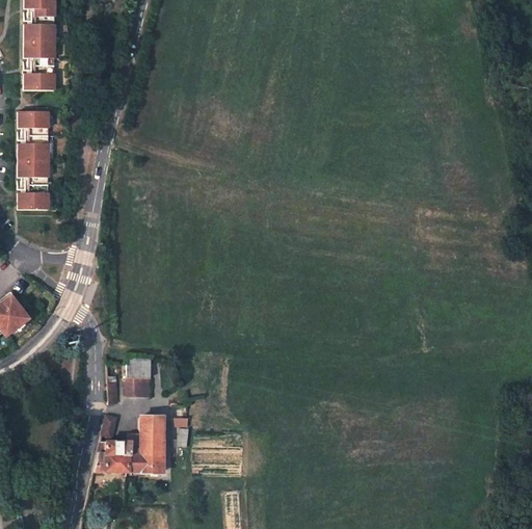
[(52,0),(24,0),(24,8),(41,8),(41,24),(24,24),(24,57),(40,57),(40,72),(24,72),(24,88),(52,89),(52,0)]
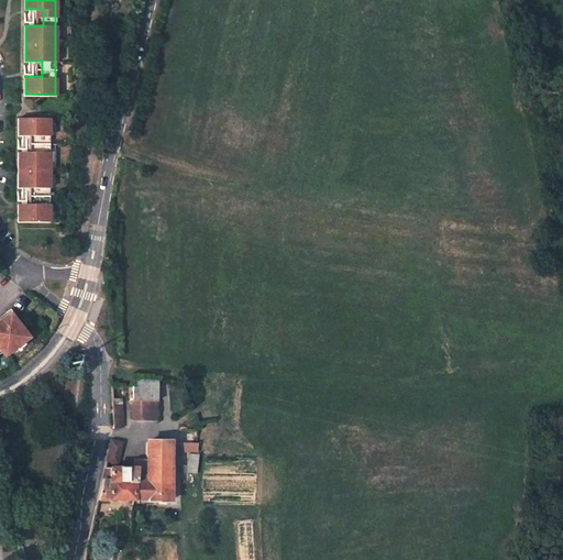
[(51,117),(20,117),(20,132),(32,132),(31,149),(20,149),(20,183),(31,183),(31,199),(20,199),(20,217),(50,217),(51,117)]
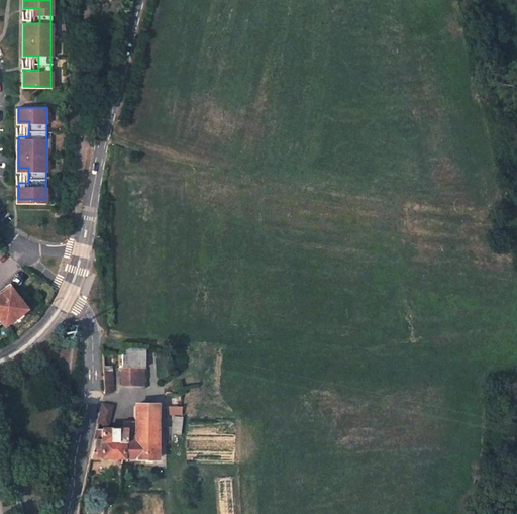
[(0,326),(7,320),(8,322),(17,315),(20,318),(26,313),(24,310),(29,306),(12,286),(0,296),(0,326)]
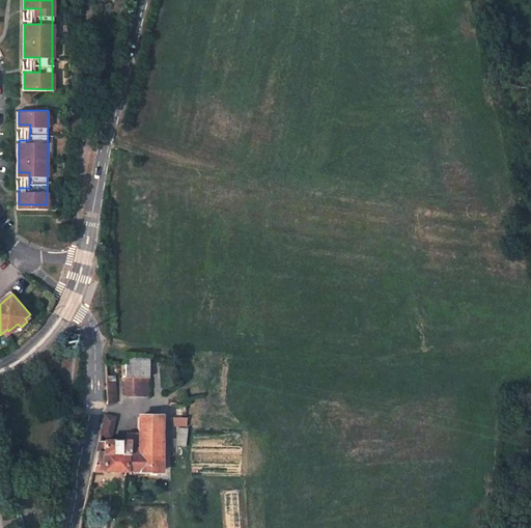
[(146,360),(127,360),(127,368),(141,368),(140,381),(145,381),(146,360)]
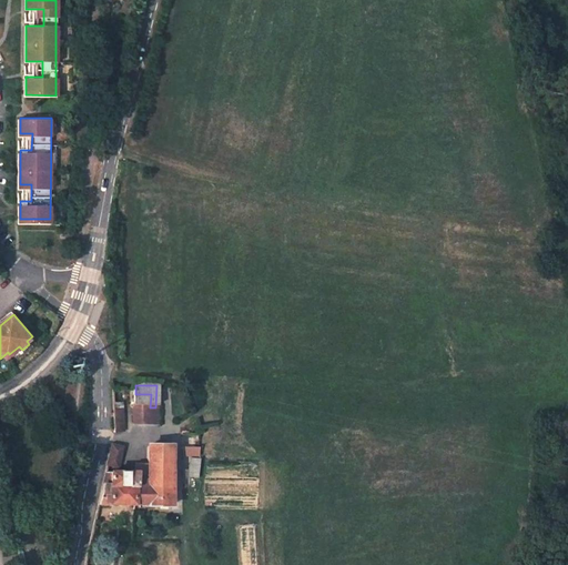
[(135,394),(133,426),(159,427),(159,407),(155,407),(150,407),(151,394),(135,394)]
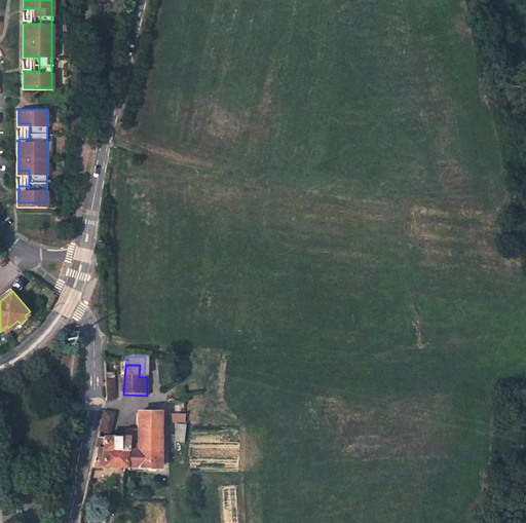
[(100,432),(110,435),(114,417),(104,414),(100,432)]
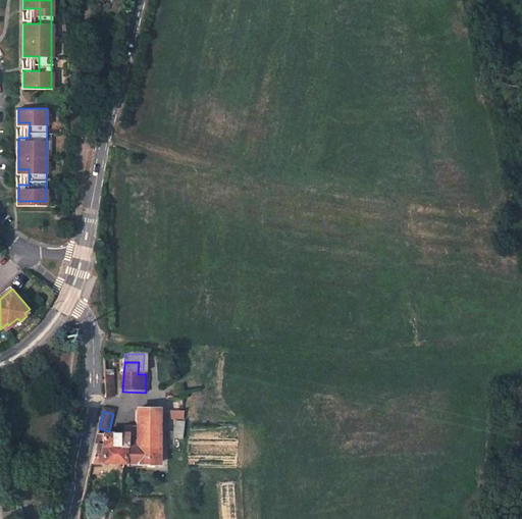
[(91,465),(158,467),(157,413),(137,413),(136,429),(125,429),(125,436),(97,436),(91,465)]
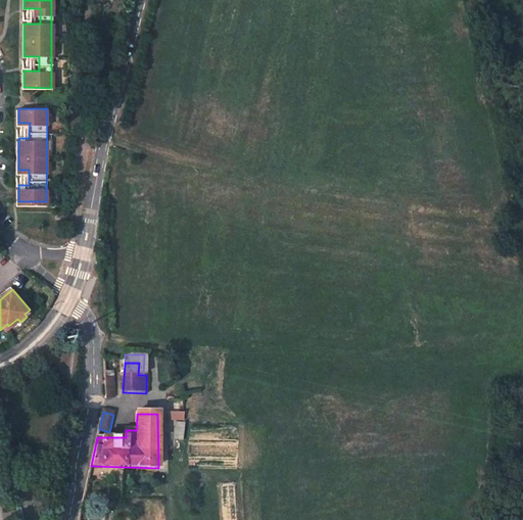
[(179,414),(168,414),(168,422),(182,423),(183,423),(183,414),(179,414)]
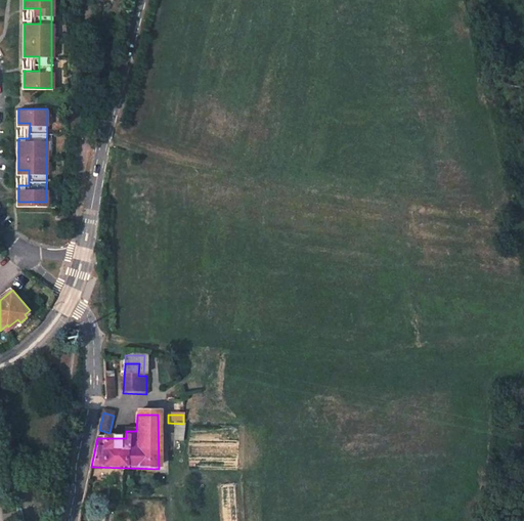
[(182,425),(174,425),(174,441),(182,441),(182,425)]
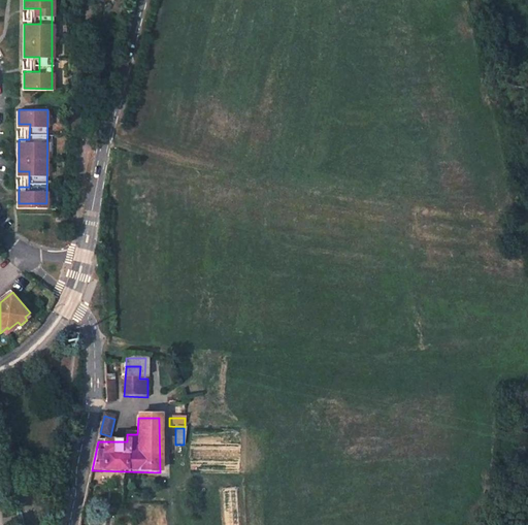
[(238,524),(238,490),(224,491),(224,524),(238,524)]
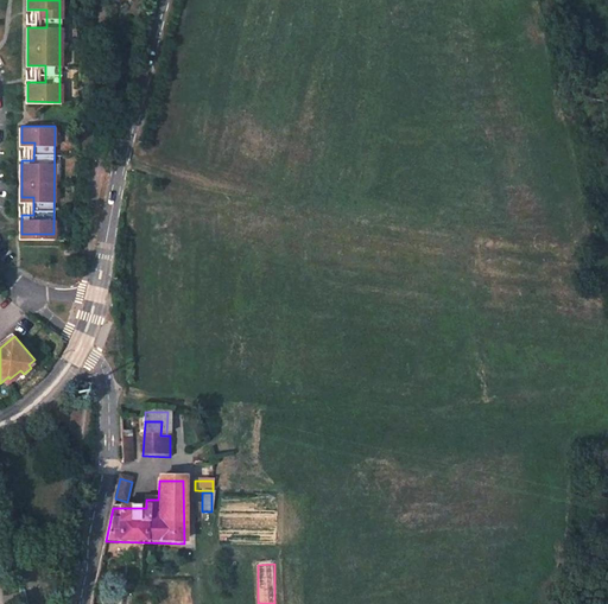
All buildings are outlined.
